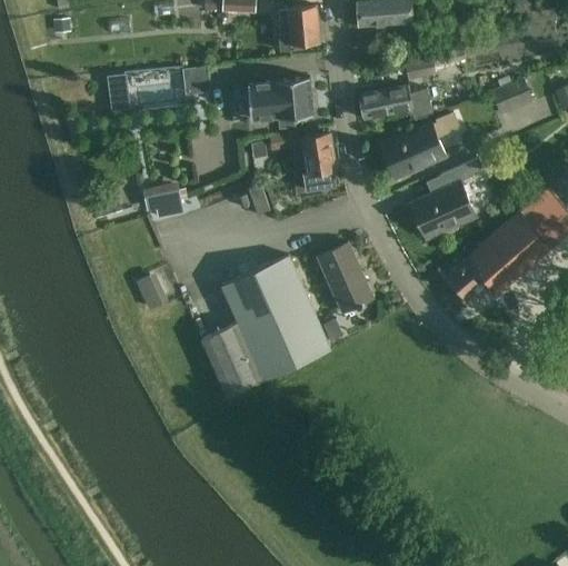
[(205,0),(205,12),(221,12),(221,0),(205,0)]
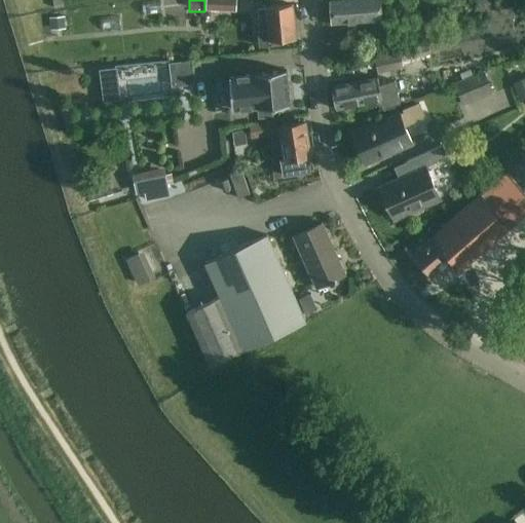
[(204,0),(204,11),(204,12),(235,14),(235,0),(204,0)]
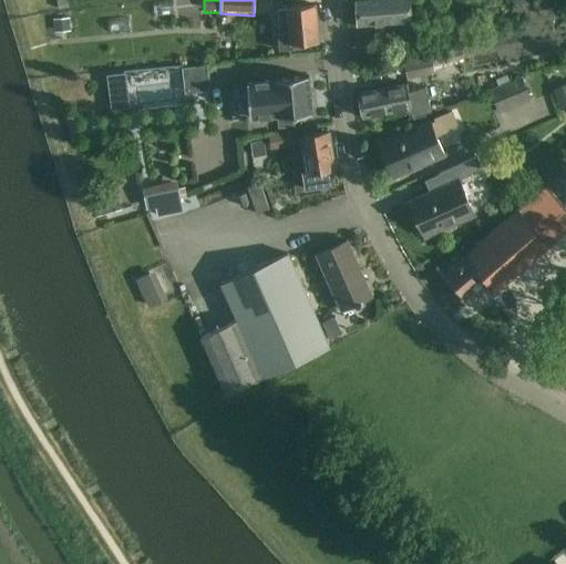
[(357,29),(410,24),(408,0),(399,0),(354,3),(357,29)]
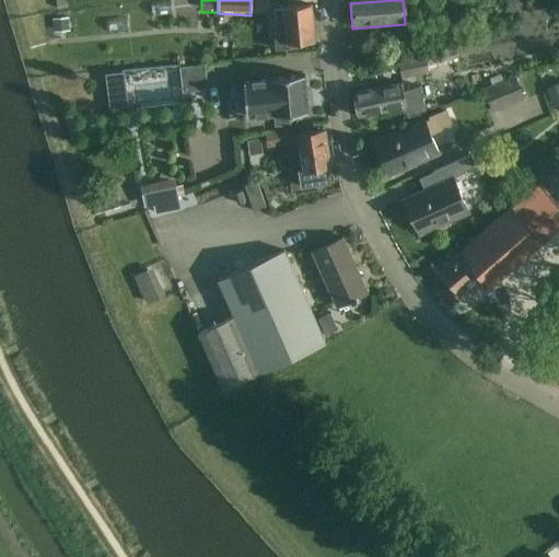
[(282,10),(284,34),(272,34),(275,53),(288,51),(299,50),(298,46),(315,44),(312,8),(282,10)]
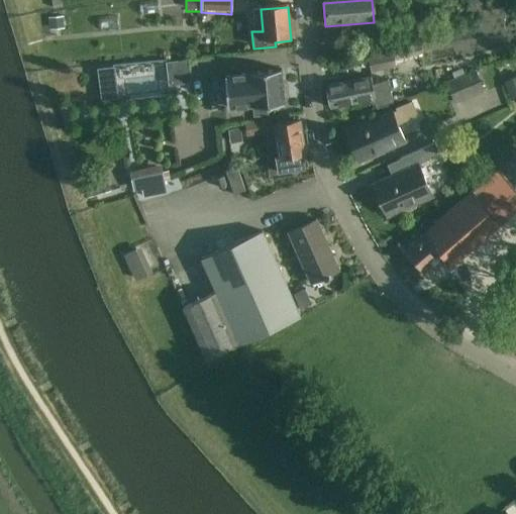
[(49,20),(47,20),(48,31),(48,32),(64,31),(63,18),(49,20)]
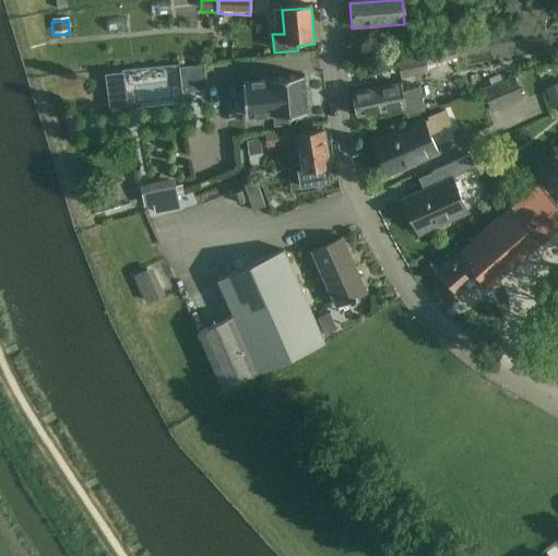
[(398,66),(401,80),(426,74),(425,68),(456,60),(454,50),(423,58),(423,60),(398,66)]
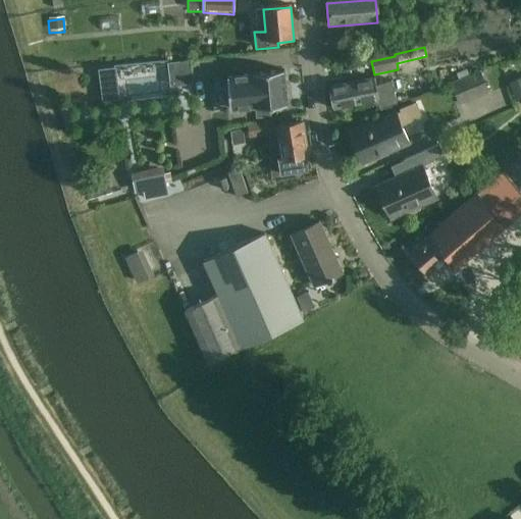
[(192,87),(189,62),(166,65),(169,90),(192,87)]
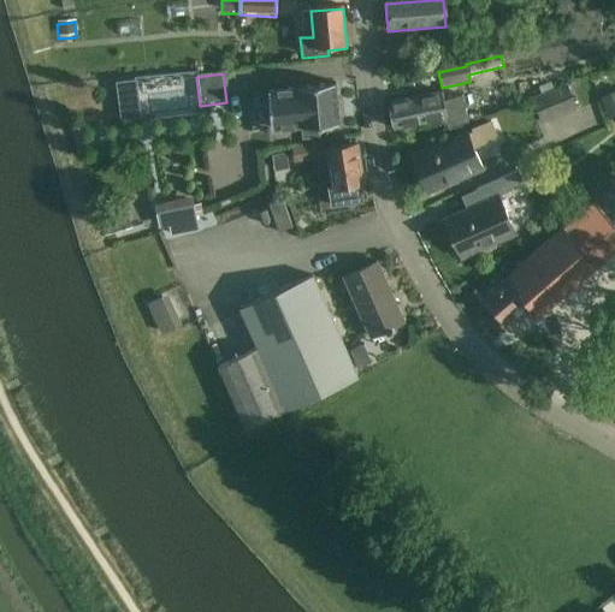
[(318,128),(338,125),(335,85),(296,89),(296,90),(267,93),(271,131),(300,129),(300,130),(301,130),(302,140),(318,138),(318,128)]
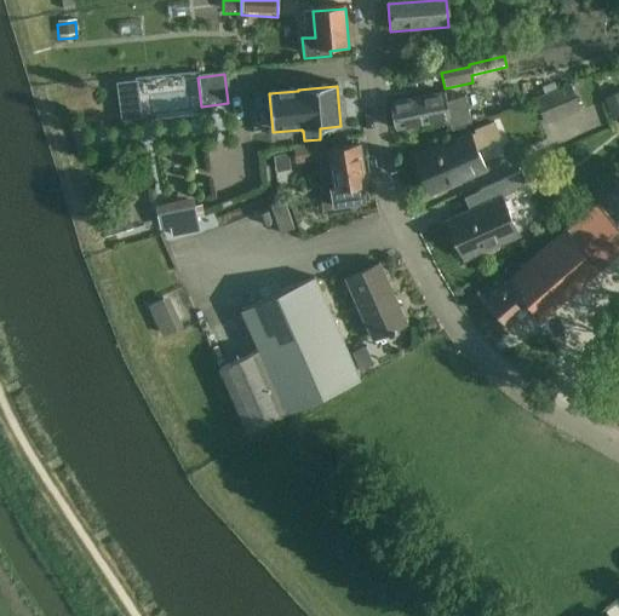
[(534,102),(544,128),(582,113),(569,86),(534,102)]
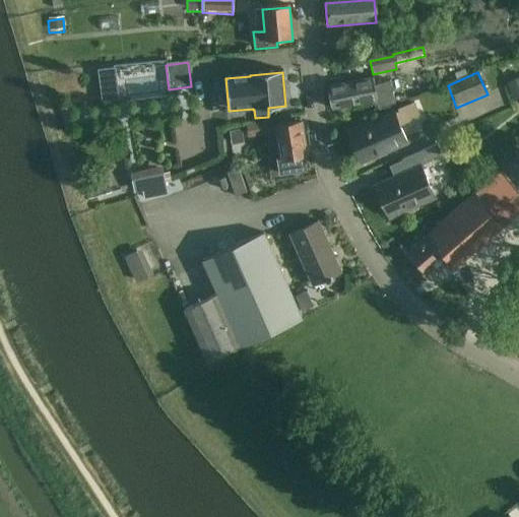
[(518,77),(505,84),(512,100),(518,95),(518,77)]
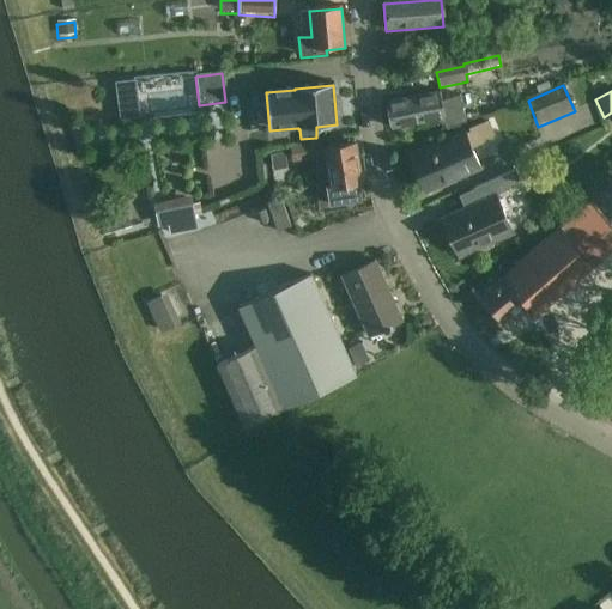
[(438,95),(386,105),(392,132),(443,120),(446,129),(465,123),(464,121),(459,98),(441,105),(438,95)]
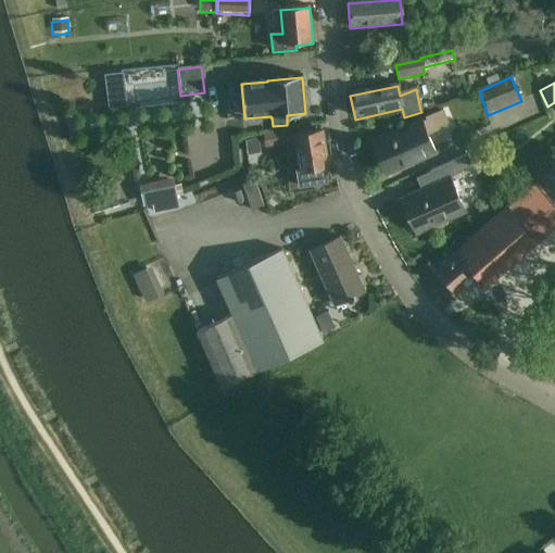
[(449,126),(442,111),(426,118),(427,121),(421,123),(421,122),(371,145),(374,148),(371,153),(375,161),(380,162),(386,176),(436,153),(426,132),(431,129),(432,133),(449,126)]
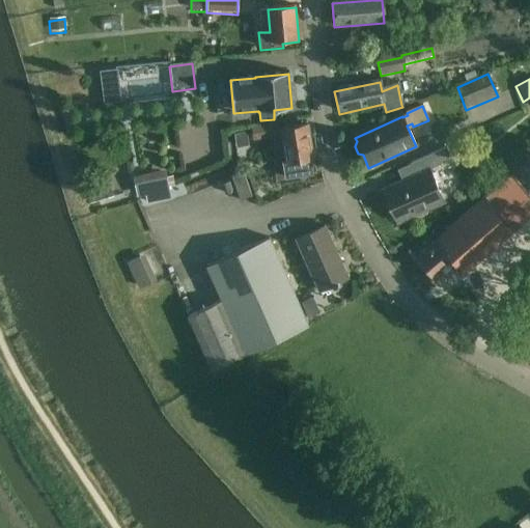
[(254,142),(282,138),(279,123),(252,129),(254,142)]
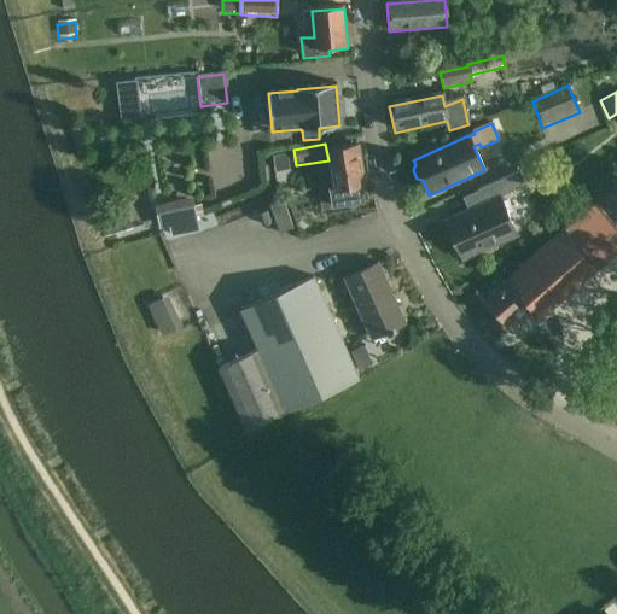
[(327,152),(333,189),(329,191),(332,210),(362,205),(359,187),(364,187),(358,147),(327,152)]
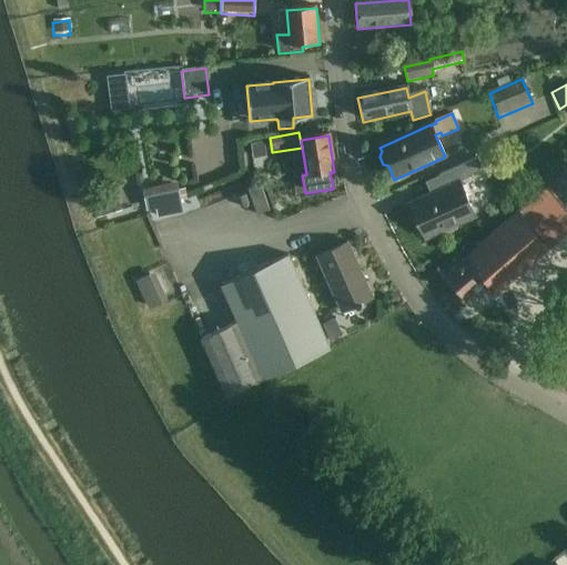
[(478,160),(435,179),(441,191),(409,205),(426,241),(476,218),(461,183),(484,172),(478,160)]
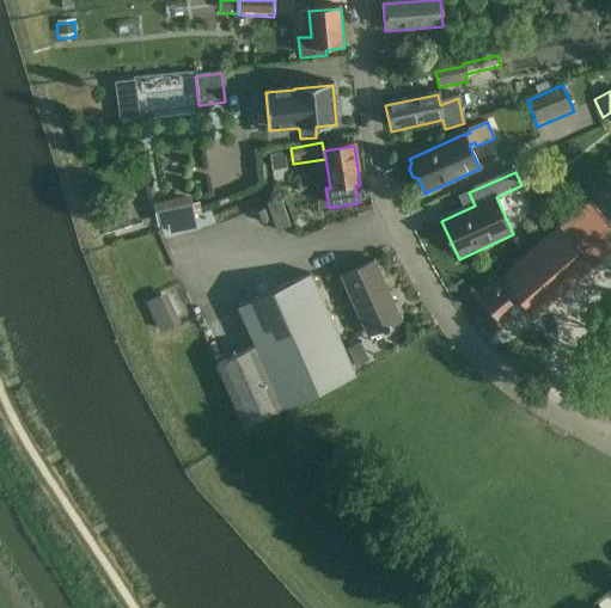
[(276,233),(291,229),(281,201),(267,206),(276,233)]
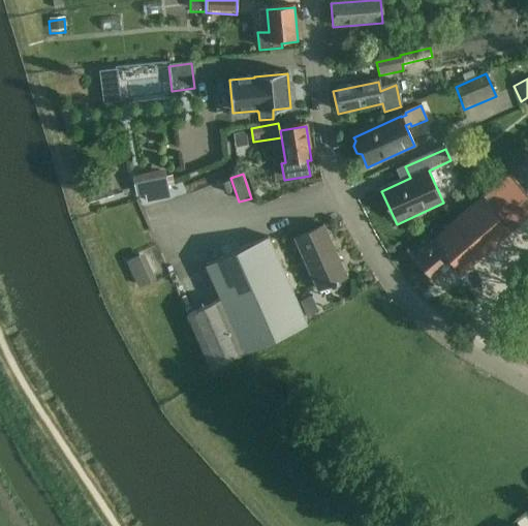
[(462,274),(510,231),(511,231),(527,217),(527,197),(508,176),(483,198),(413,258),(434,281),(447,270),(449,272),(456,267),(462,274)]
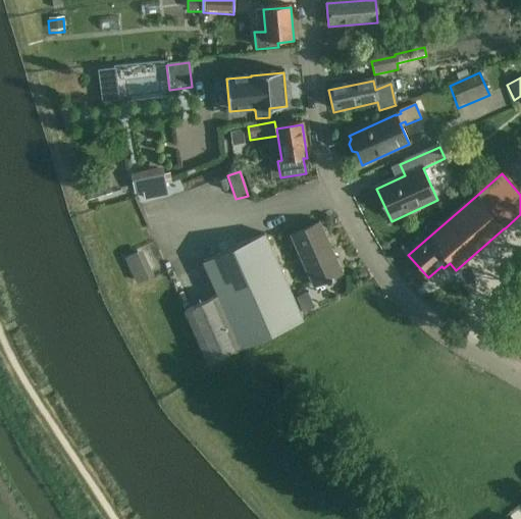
[(164,174),(132,180),(135,195),(142,194),(144,202),(168,198),(164,174)]
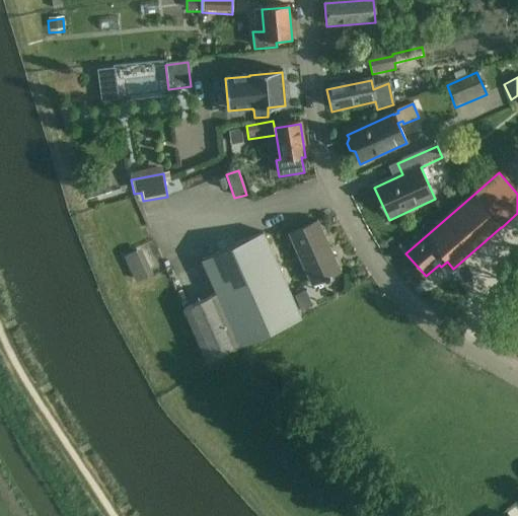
[(97,175),(79,182),(83,194),(86,201),(103,195),(102,190),(97,175)]
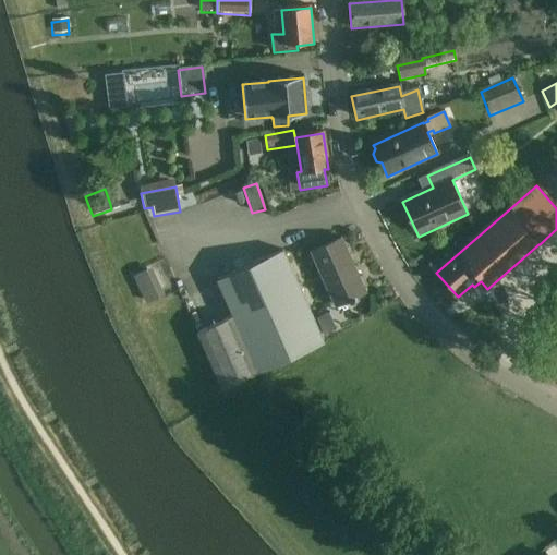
[(336,309),(365,294),(341,240),(311,254),(336,309)]
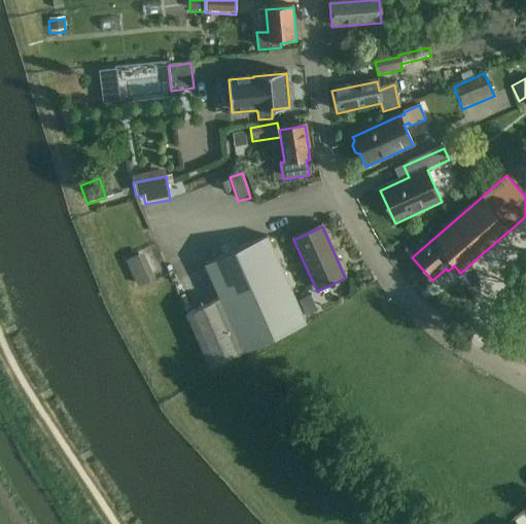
[(210,368),(244,352),(306,324),(267,238),(205,266),(220,300),(186,315),(210,368)]
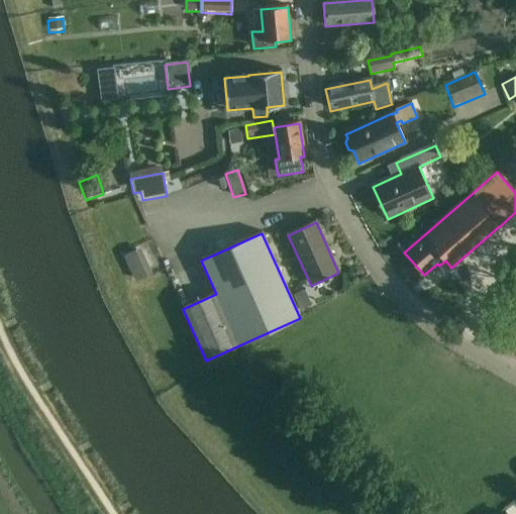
[(135,251),(123,258),(134,282),(146,277),(135,251)]
